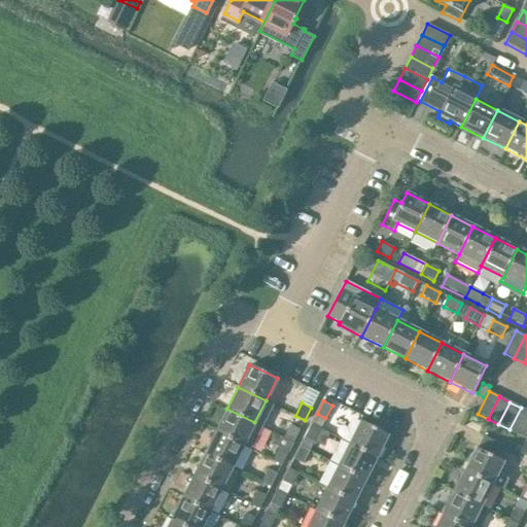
[(510,429),(522,435),(526,424),(526,410),(521,408),(510,429)]
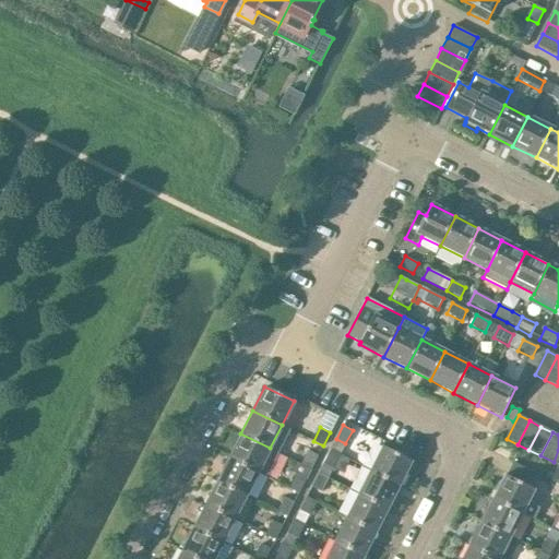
[(240,433),(228,456),(259,472),(266,476),(278,452),(270,448),(240,433)]
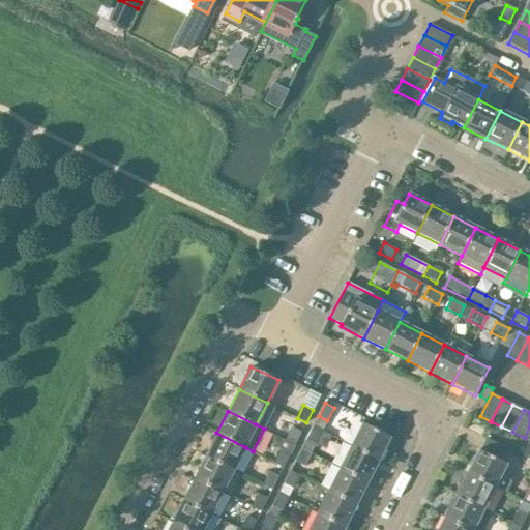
[(362,423),(351,447),(378,461),(389,438),(362,423)]
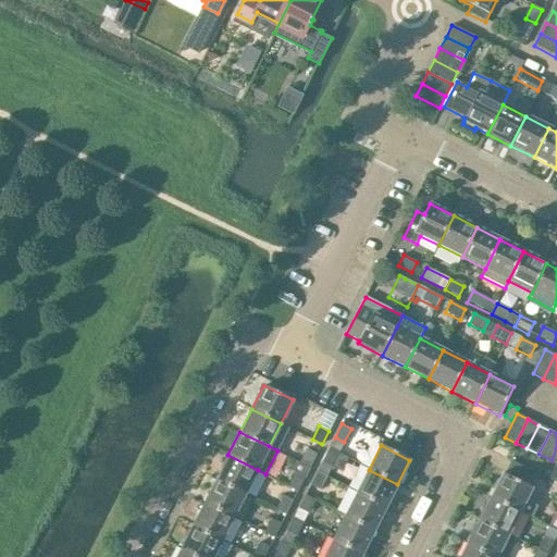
[(327,448),(321,462),(332,468),(338,454),(327,448)]
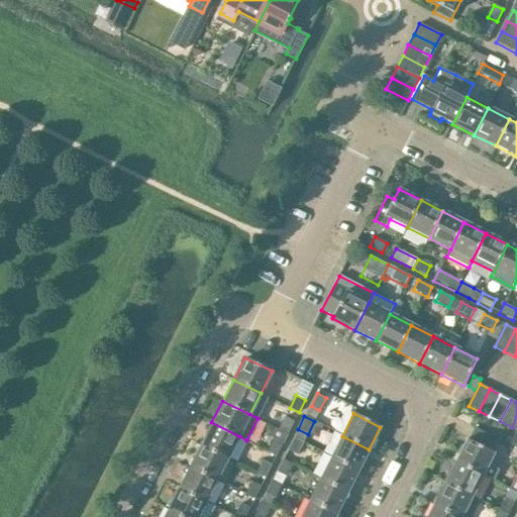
[(284,417),(278,430),(287,435),(294,422),(284,417)]
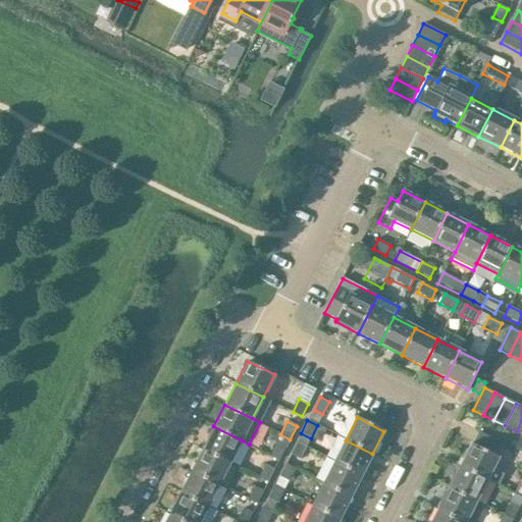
[(213,426),(203,448),(230,462),(242,440),(213,426)]
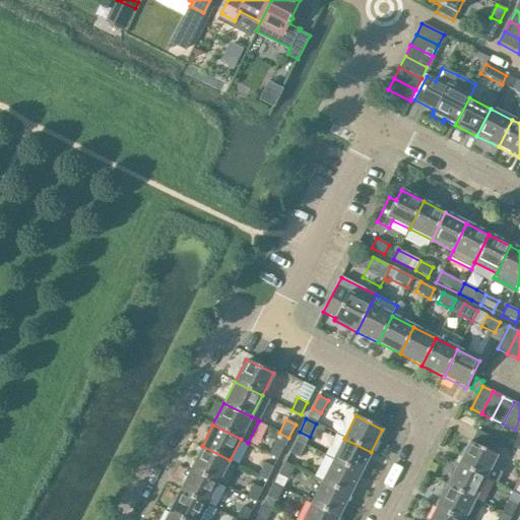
[(469,442),(458,464),(485,478),(485,477),(497,482),(503,472),(492,466),(497,455),(494,454),(500,442),(477,430),(471,443),(469,442)]
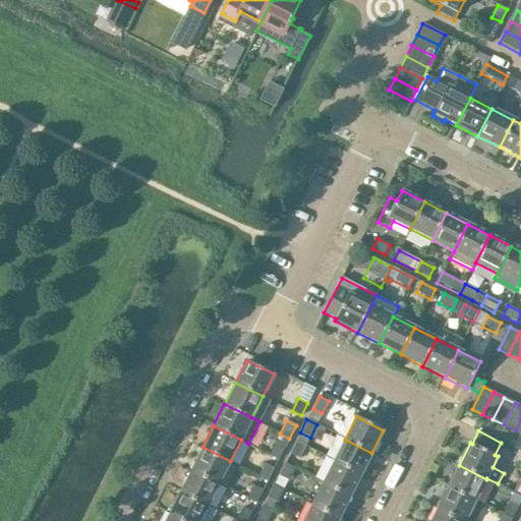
[(345,440),(334,461),(360,474),(371,453),(345,440)]
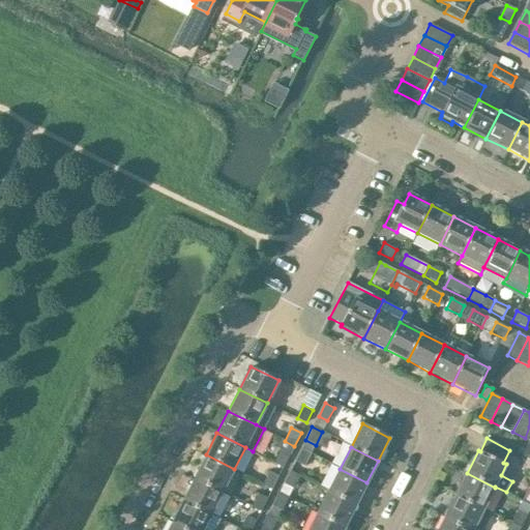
[(301,448),(294,463),(304,468),(312,453),(301,448)]
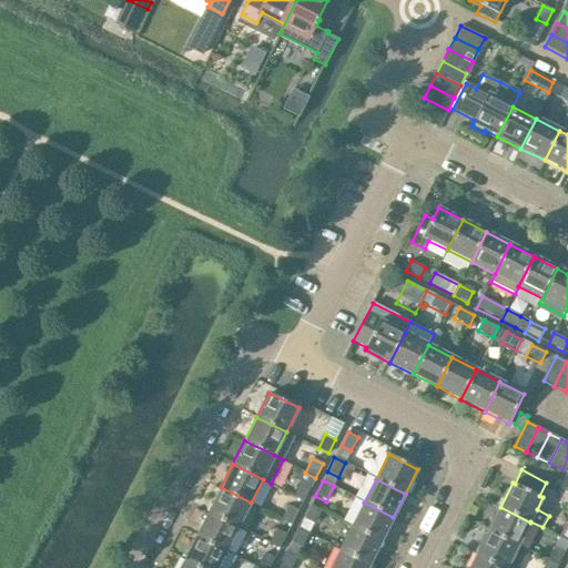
[(300,482),(293,497),(303,501),(311,487),(300,482)]
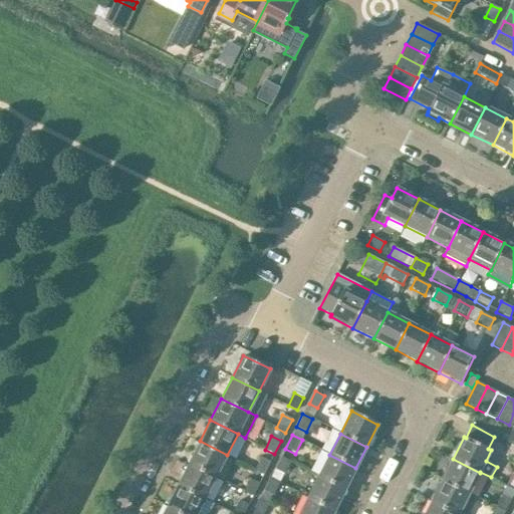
[(200,441),(189,463),(216,477),(227,455),(200,441)]
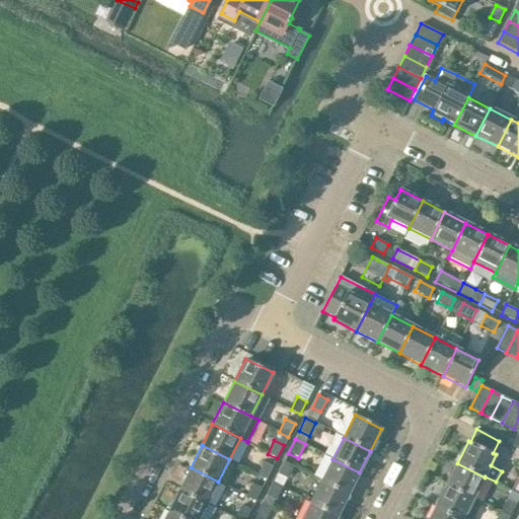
[(332,459),(321,480),(349,495),(359,472),(332,459)]
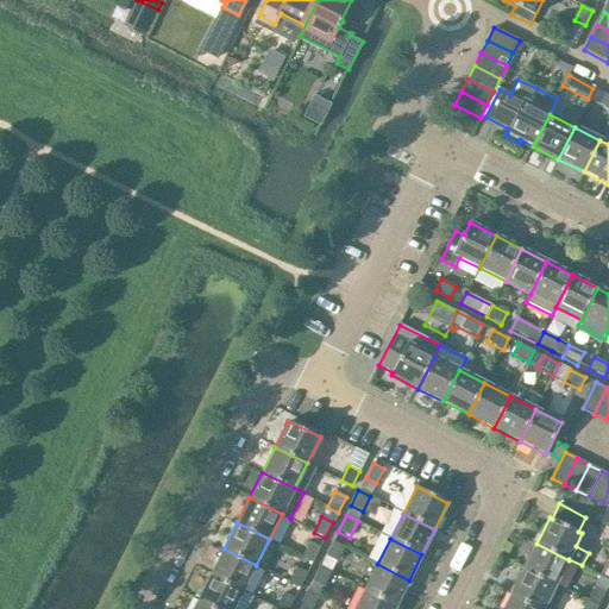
[(333,540),(326,556),(337,562),(345,546),(333,540)]
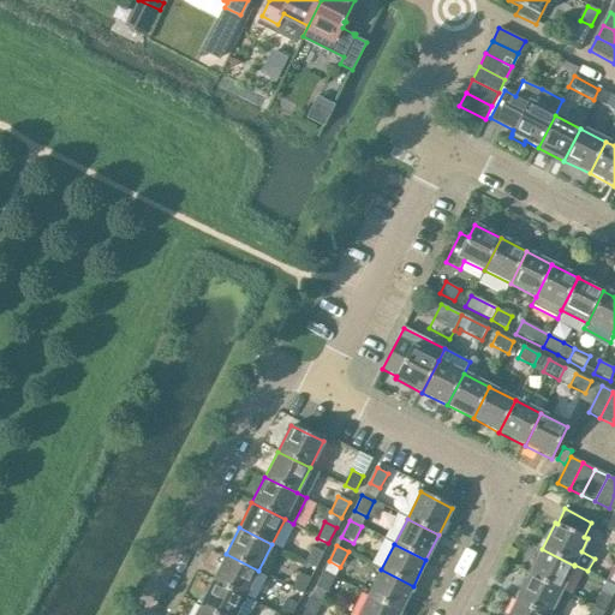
[(312,547),(304,562),(316,568),(324,553),(312,547)]
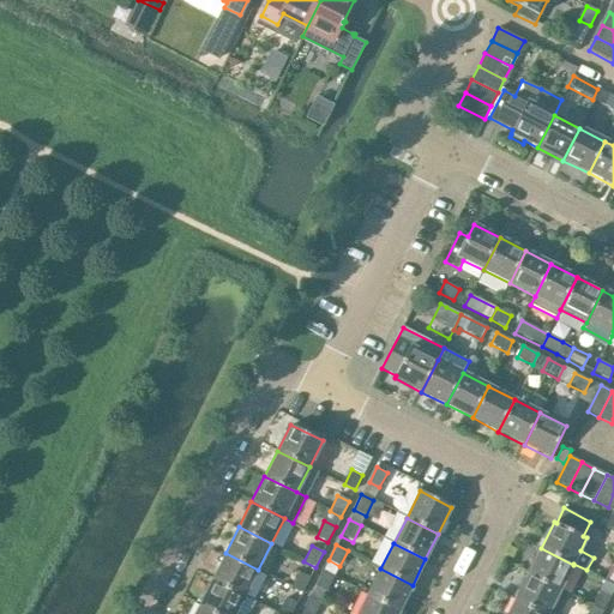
[(541,548),(528,573),(560,590),(573,565),(541,548)]
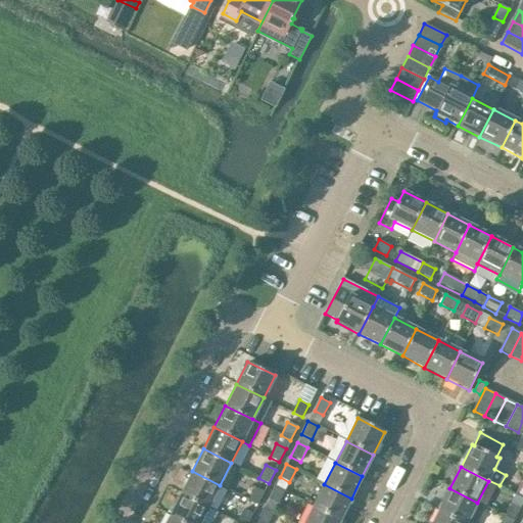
[(192,471),(181,492),(208,507),(220,485),(192,471)]
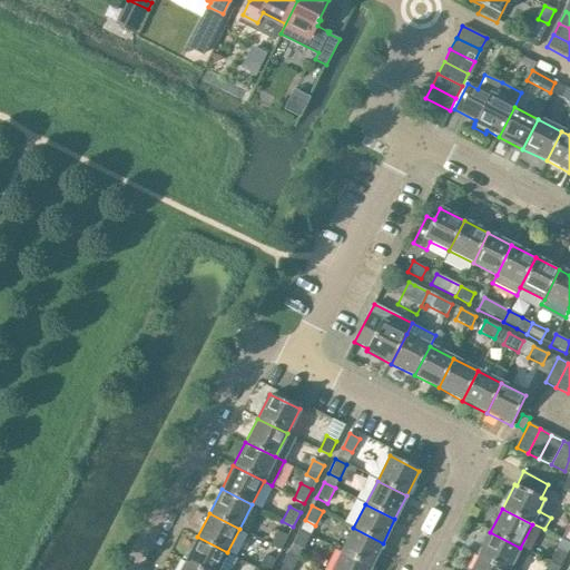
[(569,518),(560,539),(569,543),(569,518)]
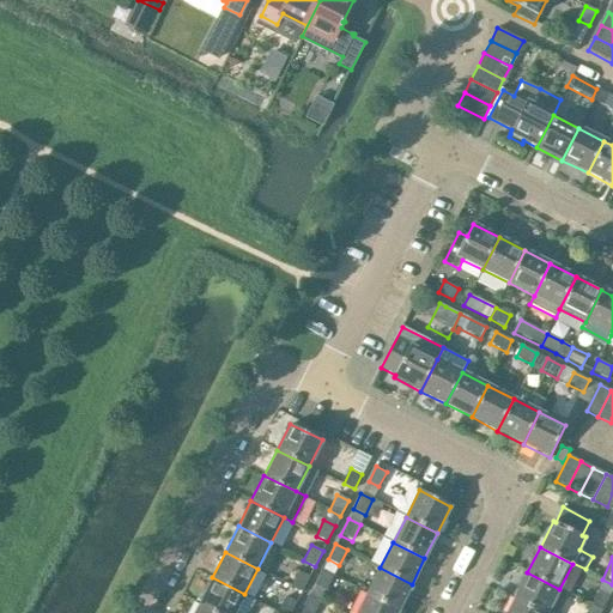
[(380,568),(366,594),(399,610),(412,584),(380,568)]
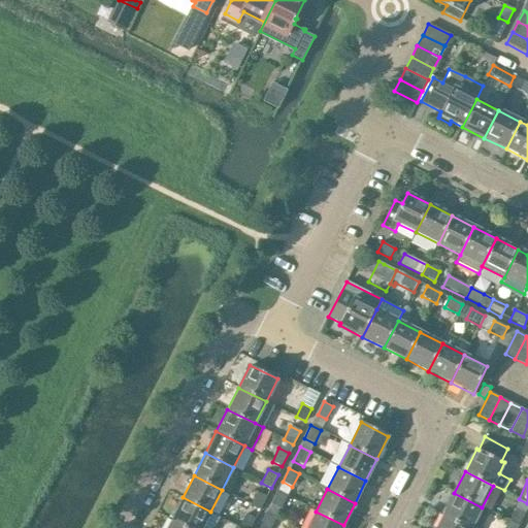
[(277,490),(271,503),(281,508),(288,495),(277,490)]
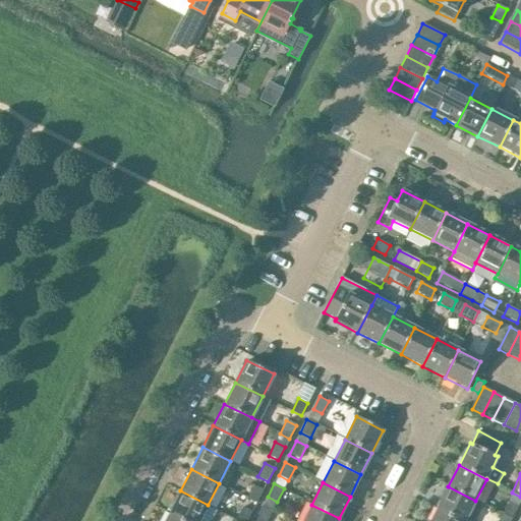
[(253,484),(246,499),(256,504),(264,489),(253,484)]
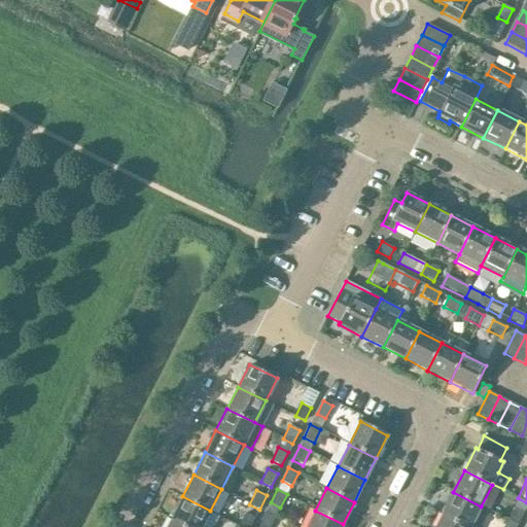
[(453,492),(442,515),(465,526),(470,526),(481,506),(453,492)]
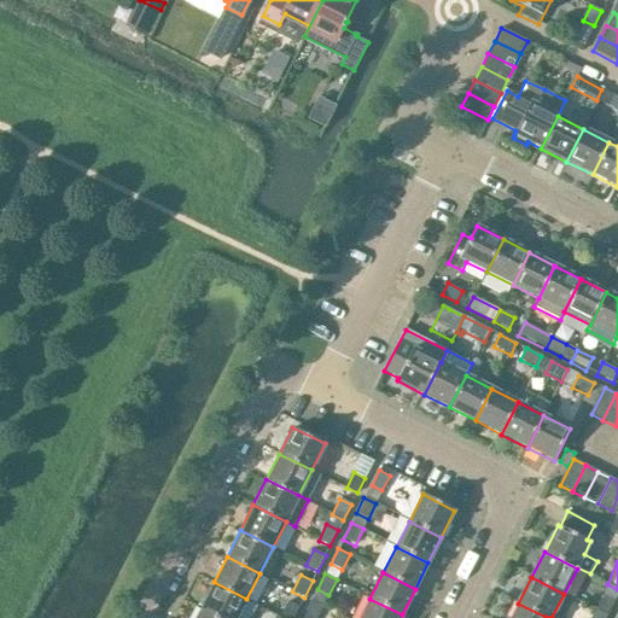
[(214,582),(200,608),(220,617),(237,617),(246,599),(214,582)]
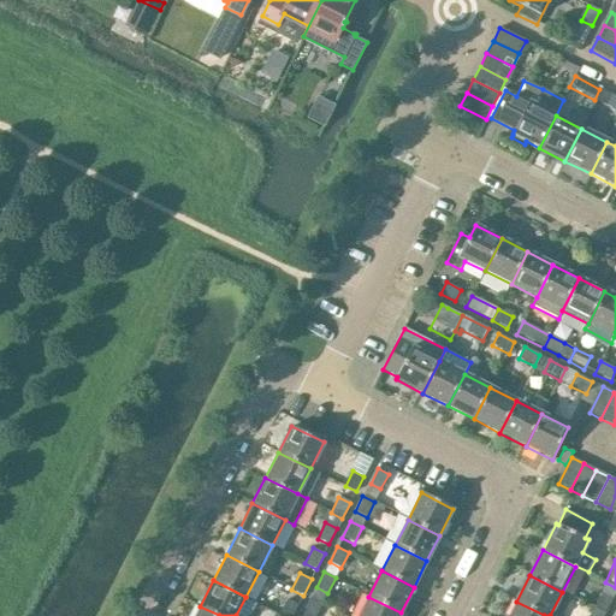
[(593,608),(605,614),(612,597),(602,592),(593,608)]
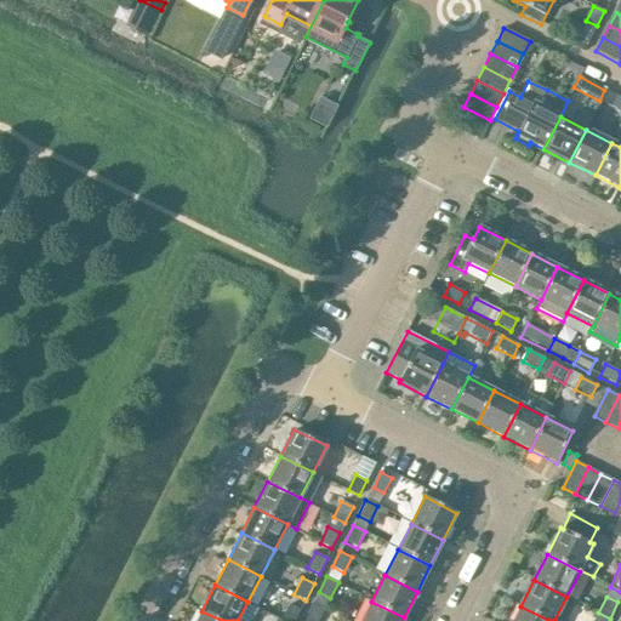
[(371,602),(362,620),(402,620),(404,617),(371,602)]
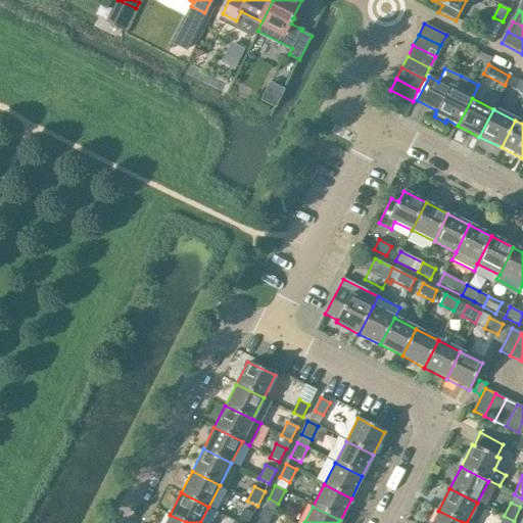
[(264,508),(256,521),(260,522),(268,522),(274,513),(264,508)]
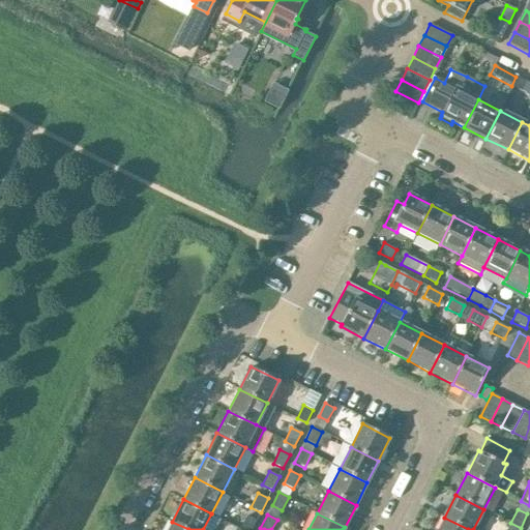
[(246,516),(239,529),(251,529),(256,521),(246,516)]
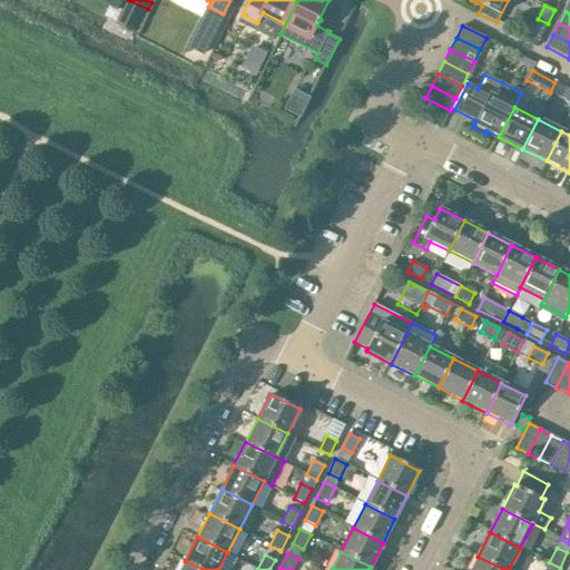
[(503,569),(478,557),(471,569),(503,569)]
